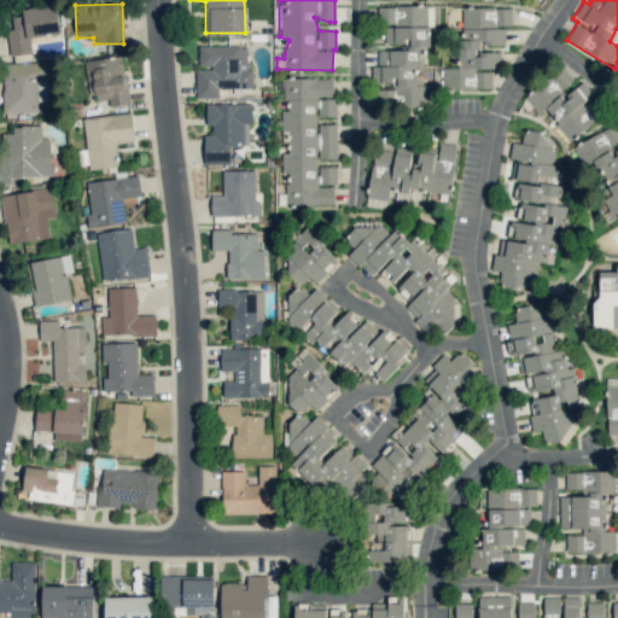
[(10,56),(31,53),(30,36),(59,34),(56,5),(22,9),(23,15),(12,16),(13,28),(6,29),(10,56)]
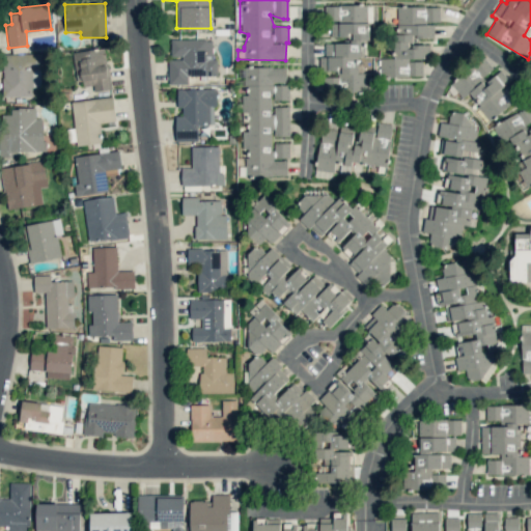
[(368,5),(325,5),(325,21),(331,21),(331,40),(325,40),(324,56),(319,56),(319,71),(337,71),(336,77),(324,77),(324,91),(365,91),(365,73),(357,73),(357,57),(362,57),(362,39),(368,39),(368,5)]
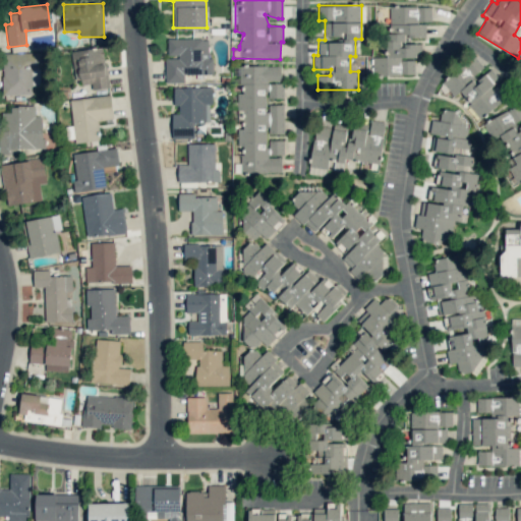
[(372,75),(414,75),(414,59),(421,59),(421,44),(405,44),(405,38),(425,38),(425,22),(430,22),(430,7),(389,6),(388,57),(372,57),(372,75)]
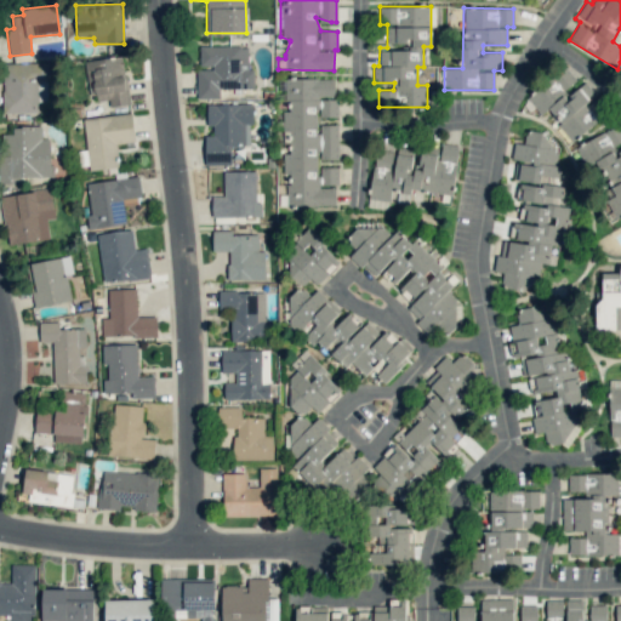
[(197,98),(220,98),(220,89),(254,89),(254,69),(248,69),(248,46),(199,46),(199,68),(197,68),(197,98)]
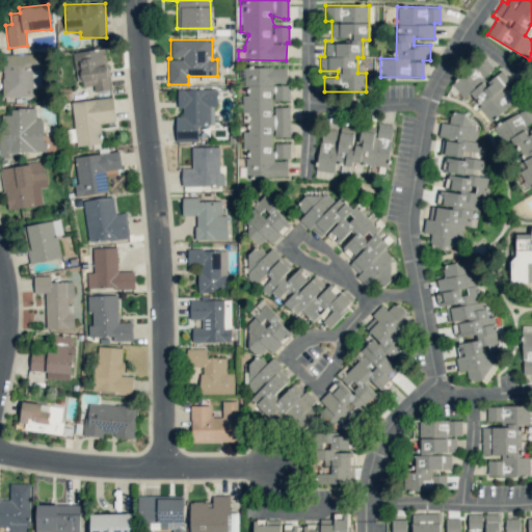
[(73,52),(78,87),(92,85),(94,91),(111,89),(105,48),(73,52)]
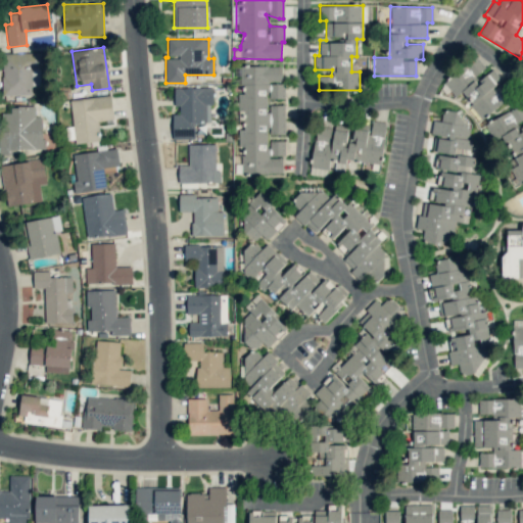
[(36,94),(36,79),(41,78),(40,52),(1,54),(3,95),(36,94)]
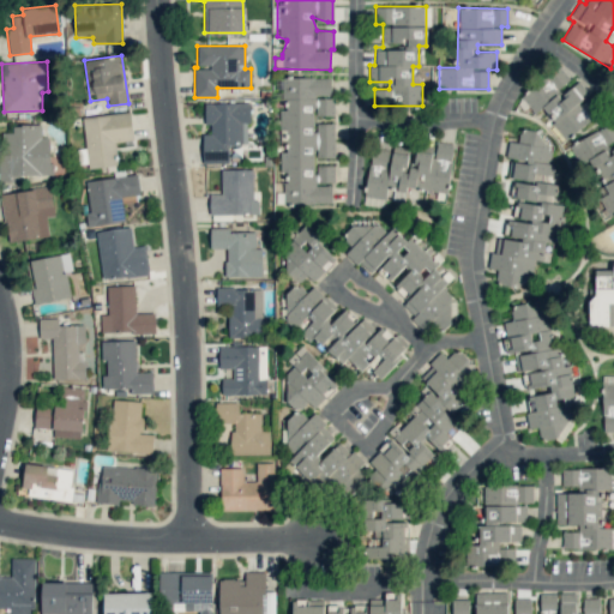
[(286,204),(333,203),(332,166),(315,166),(314,158),(335,157),(333,122),(314,124),(314,115),(335,115),(333,96),(331,96),(331,77),(281,78),(281,97),(287,97),(287,109),(280,109),(281,172),(284,172),(286,204)]
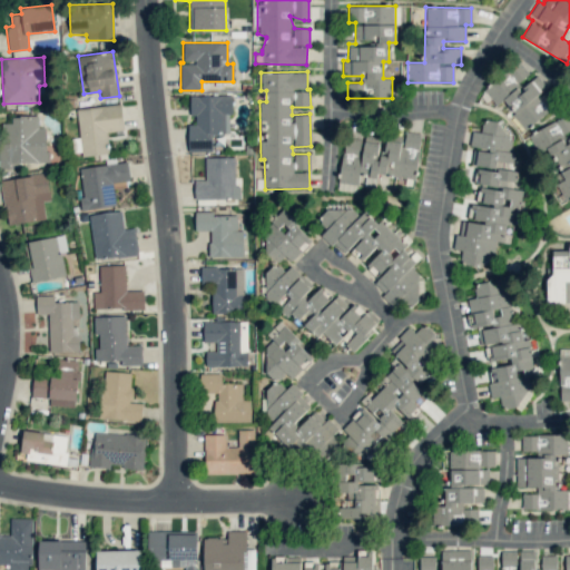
[(232,95),(192,96),(192,125),(188,125),(188,151),(212,151),(212,135),(228,134),(228,112),(232,112),(232,95)]
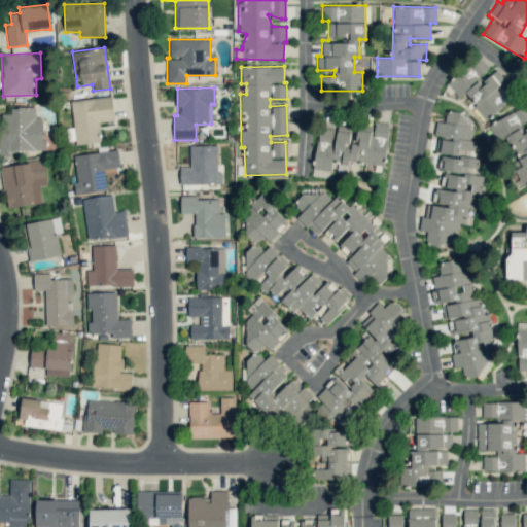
[(114,120),(112,97),(71,101),(75,144),(101,142),(99,121),(114,120)]
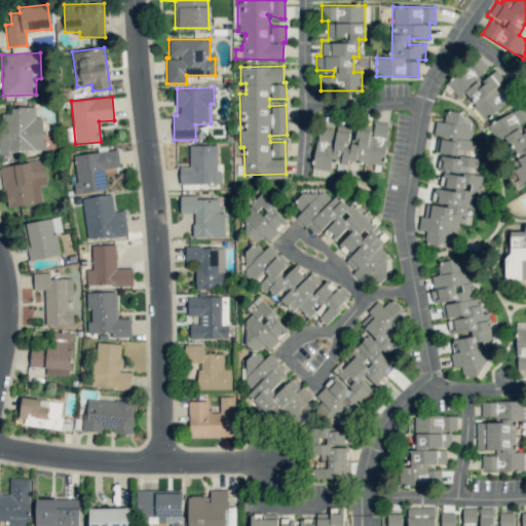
[(525,181),(525,107),(525,106),(488,123),(495,141),(506,136),(521,165),(514,168),(520,184),(525,181)]
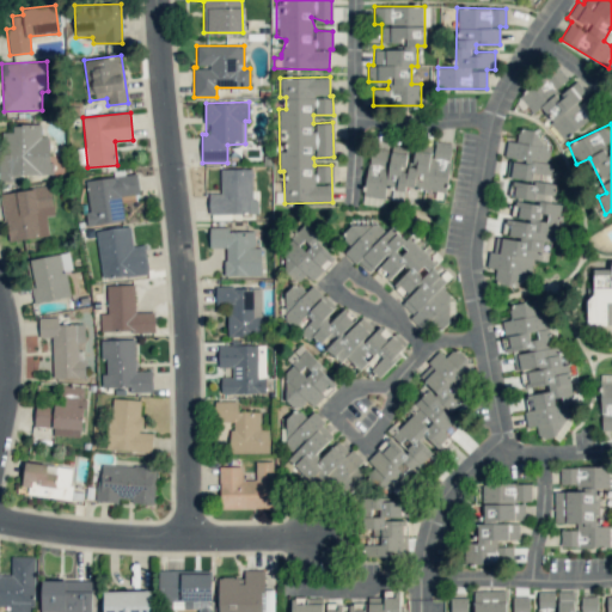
[(0,132),(0,181),(22,182),(22,173),(50,175),(50,136),(41,136),(41,124),(12,124),(12,133),(0,132)]
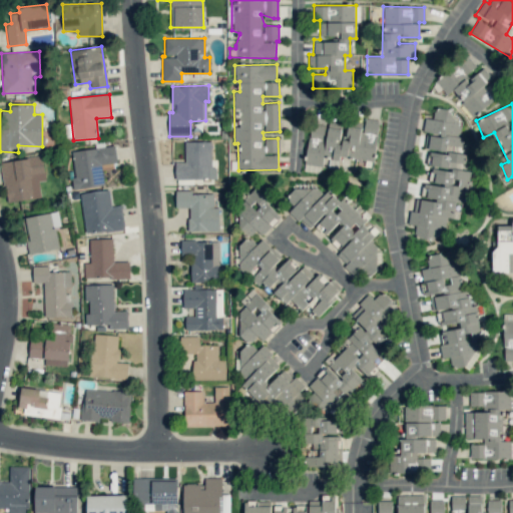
[(405,223),(413,224),(417,241),(444,234),(447,217),(461,219),(457,203),(465,201),(471,171),(460,169),(465,157),(466,154),(464,146),(456,118),(437,107),(431,119),(425,117),(422,131),(427,135),(424,148),(429,152),(426,165),(431,166),(429,181),(425,183),(405,223)]
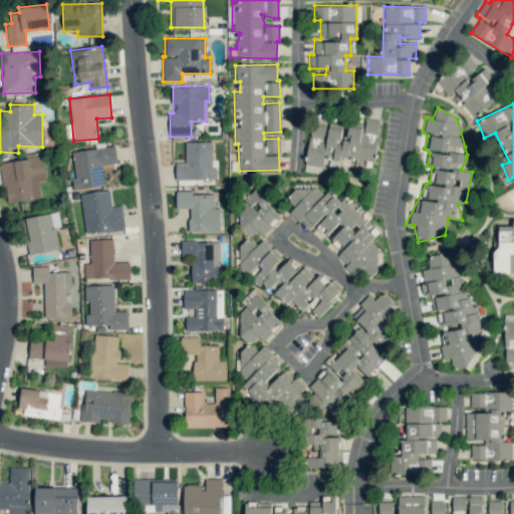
[(306,164),(323,166),(323,158),(340,160),(340,158),(374,162),(379,122),(346,118),(345,123),(328,121),(328,125),(310,123),(306,164)]
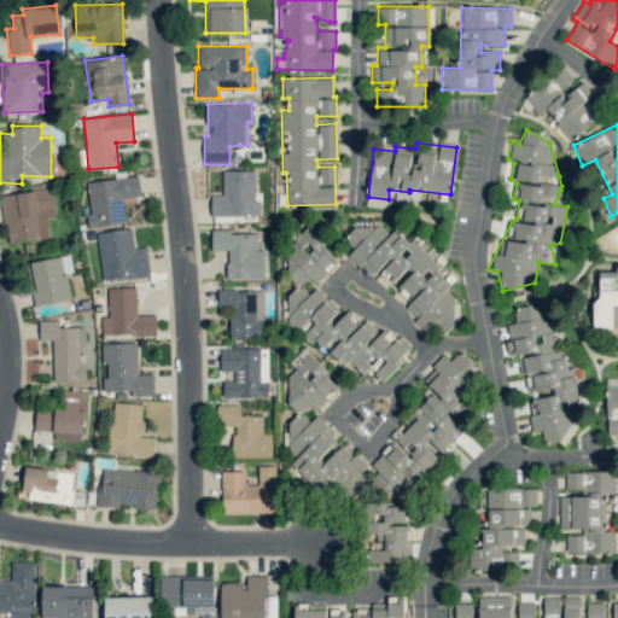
[(210,196),(211,216),(261,215),(261,202),(255,202),(254,170),(222,170),(223,194),(210,196)]
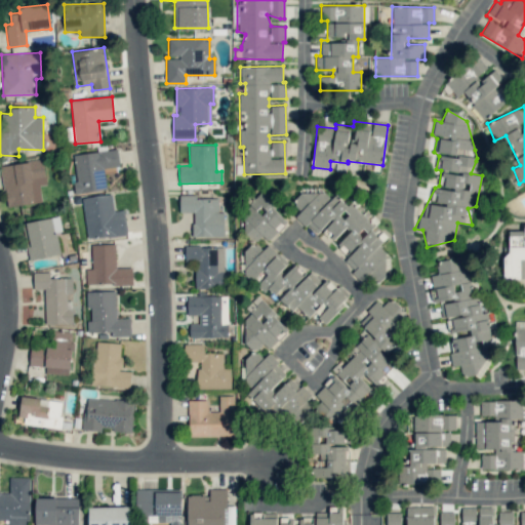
[(75,194),(107,189),(104,167),(119,165),(117,149),(73,155),(76,182),(73,183),(75,194)]
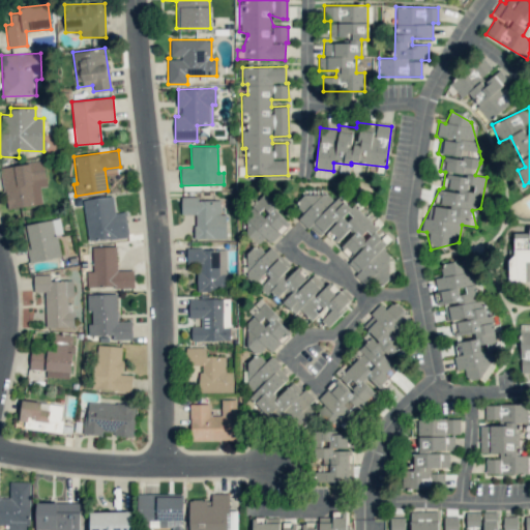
[(6,209),(42,204),(39,187),(48,186),(45,162),(0,167),(6,209)]
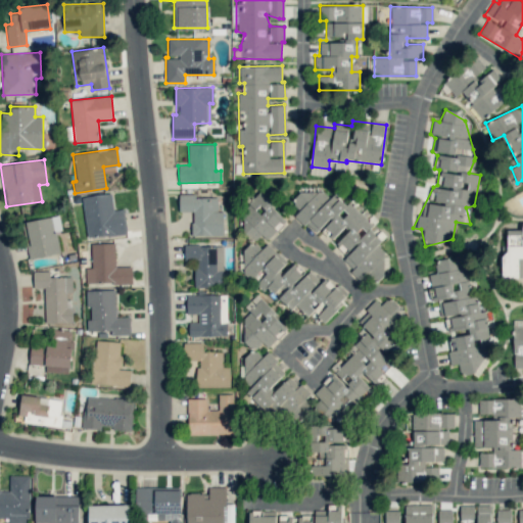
[(337,246),(345,254),(344,263),(361,277),(366,278),(369,280),(378,281),(384,275),(385,253),(377,245),(385,236),(351,204),(344,203),(334,193),(329,198),(320,189),(317,192),(300,191),(291,201),(300,210),(293,217),(302,225),(307,225),(317,234),(321,229),(332,239),(344,227),(351,227),(337,242),(337,246)]
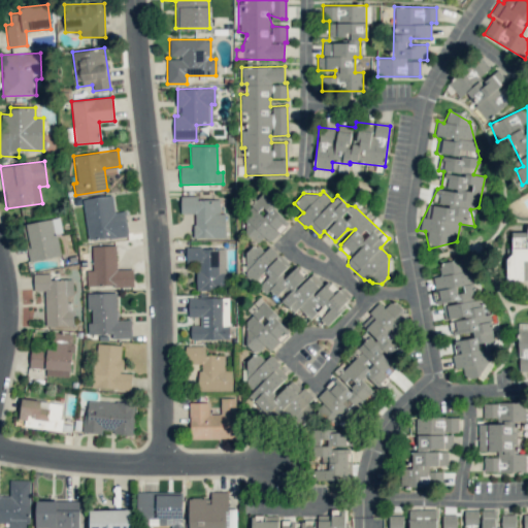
[(87,239),(128,237),(126,211),(113,211),(112,196),(84,198),(87,239)]
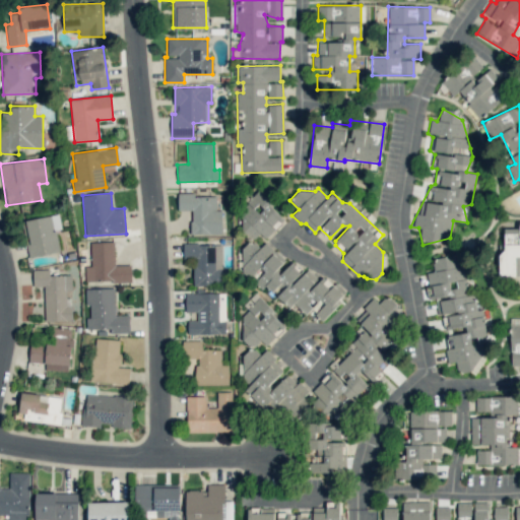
[(191,235),(221,234),(221,210),(215,210),(215,196),(193,196),(193,193),(177,193),(177,211),(190,210),(191,235)]
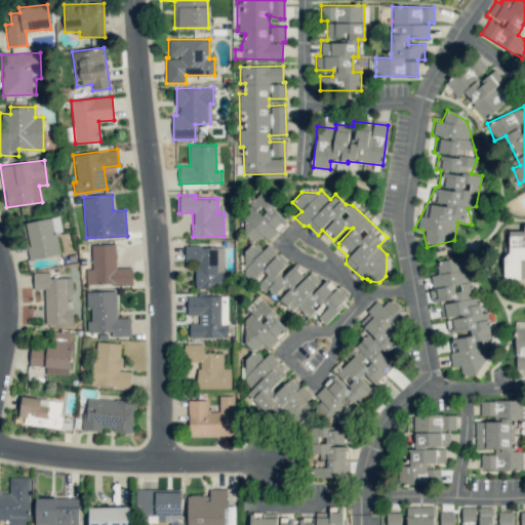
[(268,241),(287,219),(264,197),(236,226),(254,243),(263,236),(268,241)]
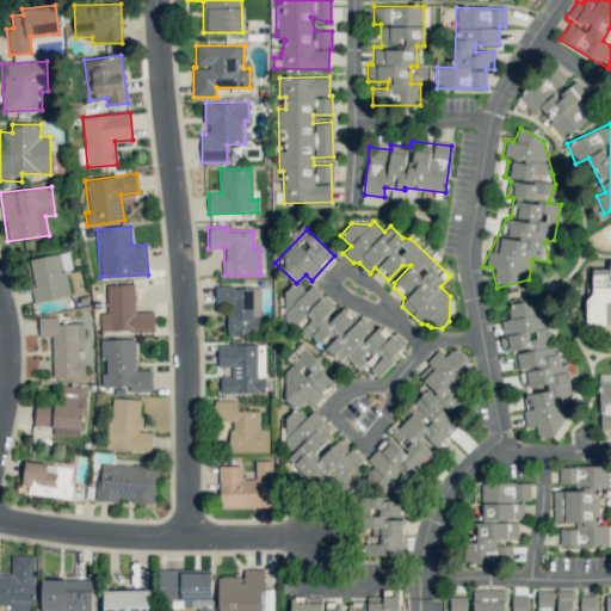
[(30,259),(35,287),(31,287),(34,302),(69,295),(66,270),(72,269),(69,252),(30,259)]
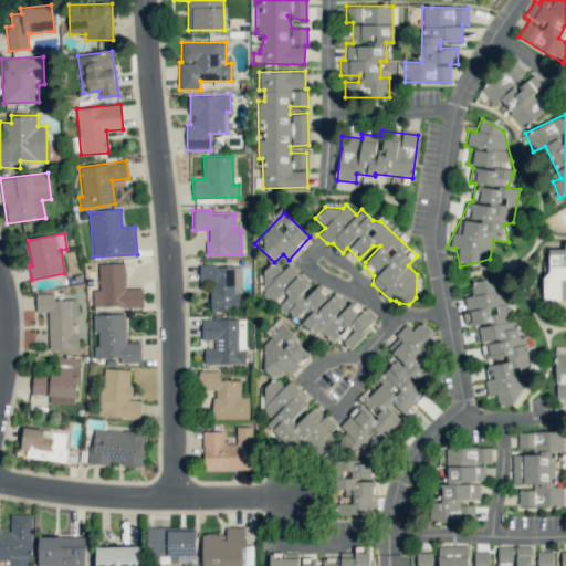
[(546,249),(546,301),(565,301),(565,240),(565,249),(546,249)]
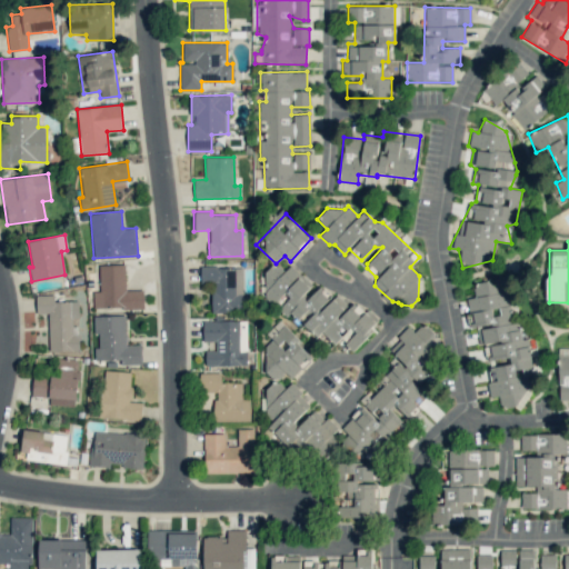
[(260,292),(281,308),(279,310),(317,336),(321,333),(335,343),(341,339),(349,349),(351,350),(363,340),(378,320),(369,308),(366,310),(355,303),(348,308),(340,297),(337,296),(331,295),(321,287),(305,299),(303,297),(310,286),(293,263),(283,271),(282,270),(273,263),(260,292)]
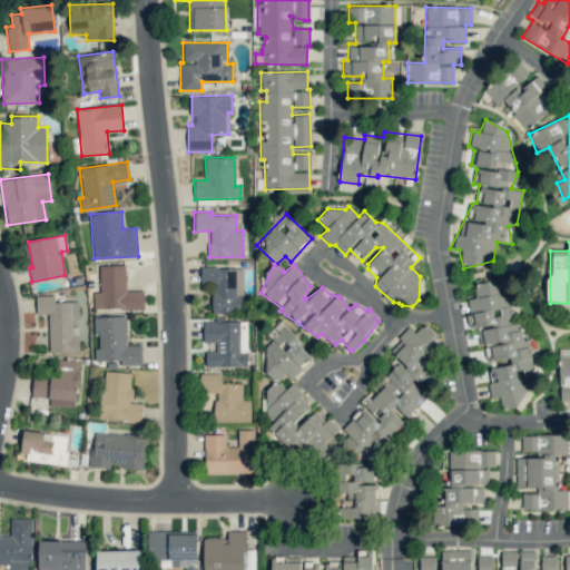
[(100,292),(92,292),(94,310),(144,308),(143,291),(126,291),(125,265),(99,265),(100,292)]
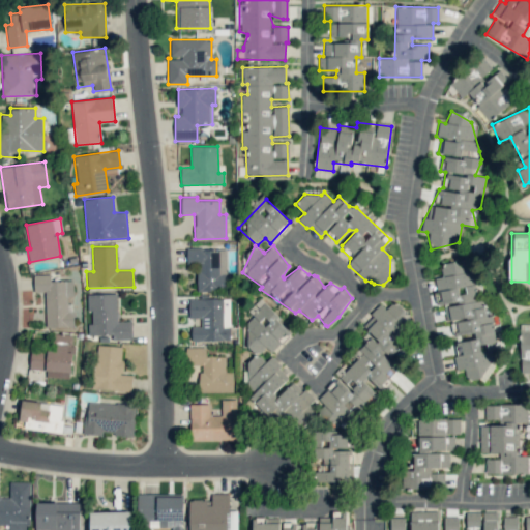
[(225,248),(186,248),(186,265),(197,264),(197,291),(226,291),(225,248)]
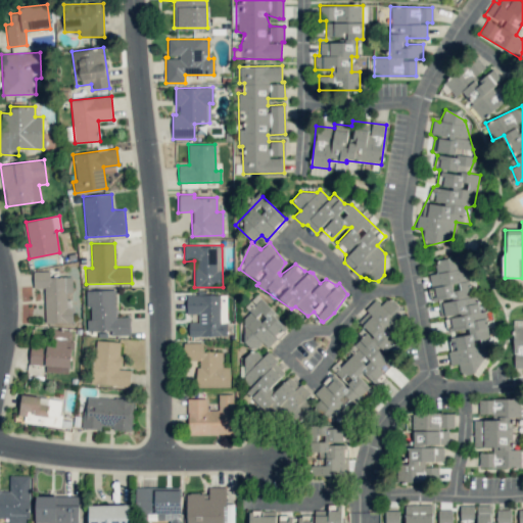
[(465,264),(436,260),(435,273),(428,275),(430,282),(429,293),(431,300),(439,301),(438,316),(445,317),(445,324),(447,329),(468,331),(469,333),(450,338),(449,359),(450,365),(459,365),(461,375),(482,376),(485,353),(483,345),(492,343),(483,312),(479,311),(465,264)]
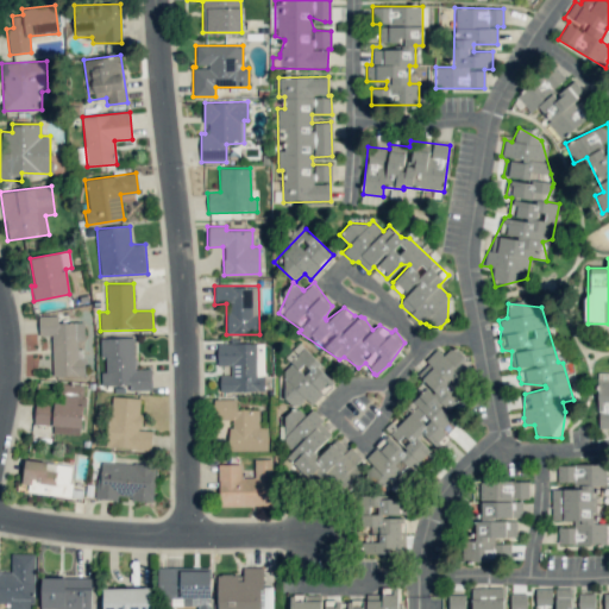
[(52,377),(82,376),(81,321),(58,322),(57,315),(38,315),(38,336),(51,336),(52,377)]
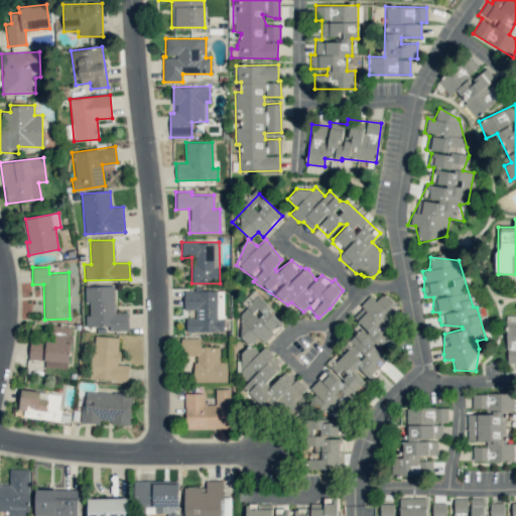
[(113,285),(85,286),(85,302),(89,302),(89,314),(86,314),(86,327),(112,327),(112,331),(128,331),(128,312),(114,312),(113,285)]
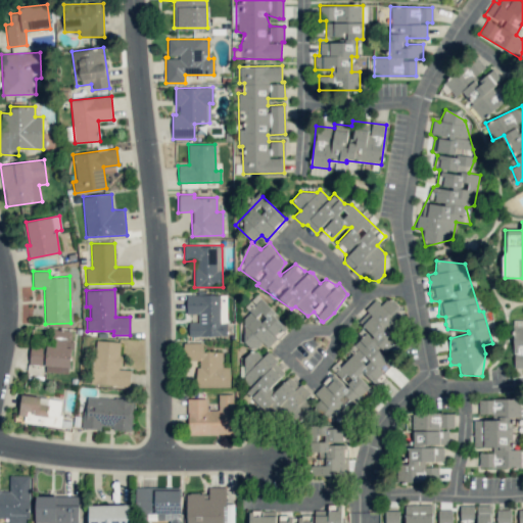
[(189,336),(227,336),(227,294),(186,295),(187,314),(198,314),(198,322),(188,322),(189,336)]
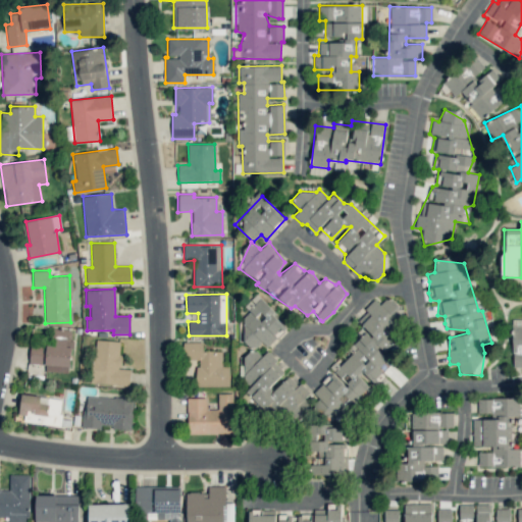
[(288,327),(256,294),(246,304),(251,310),(235,324),(255,348),(261,342),(266,347),(288,327)]
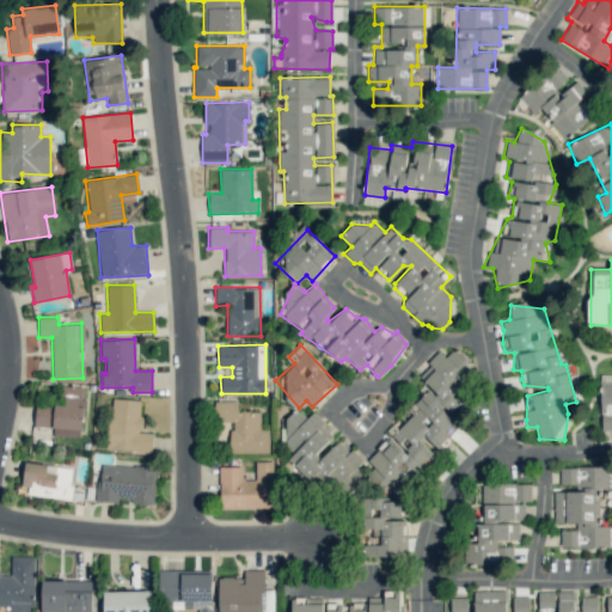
[(396,491),(433,457),(423,439),(438,446),(454,430),(456,404),(473,372),(465,353),(436,352),(421,378),(430,389),(387,430),(389,439),(368,458),(373,467),(366,475),(357,467),(363,458),(337,442),(323,456),(313,456),(331,439),(316,409),(307,416),(295,409),(288,416),(286,454),(318,488),(354,490),(367,477),(390,491),(396,491)]
